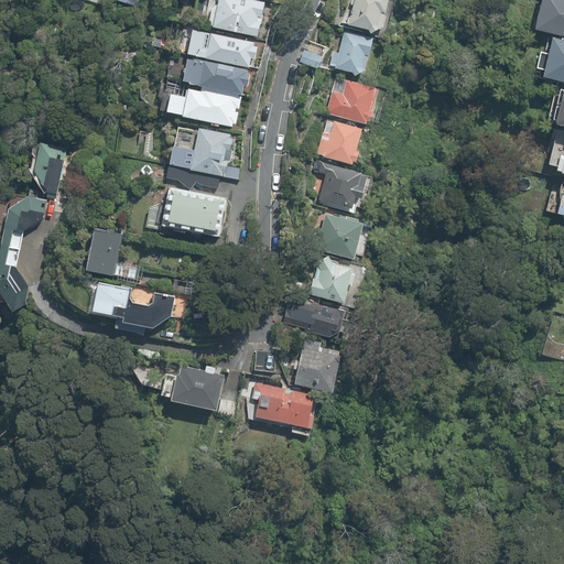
[(273,2),(259,0),(218,0),(216,25),(267,36),(273,2)]
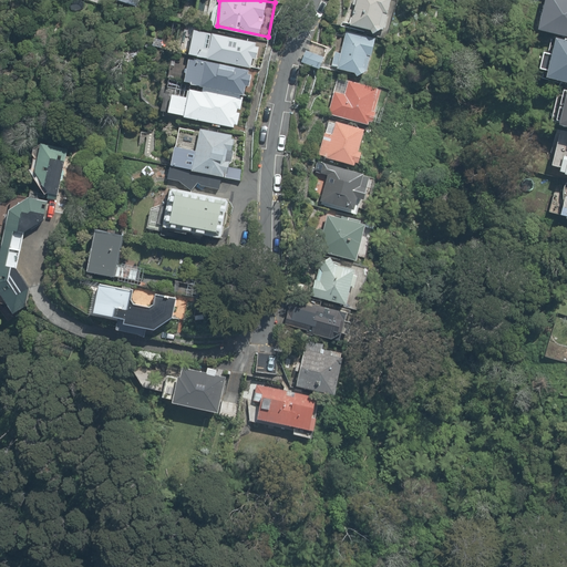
[(356,0),(349,24),(368,31),(370,35),(385,29),(391,0),(356,0)]
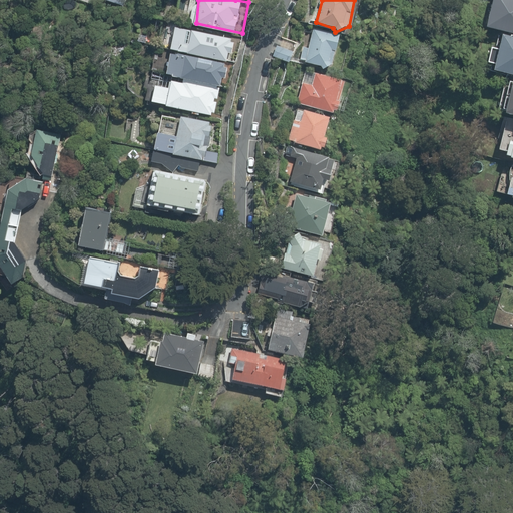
[(512,0),(495,0),(490,25),(512,29),(512,0)]
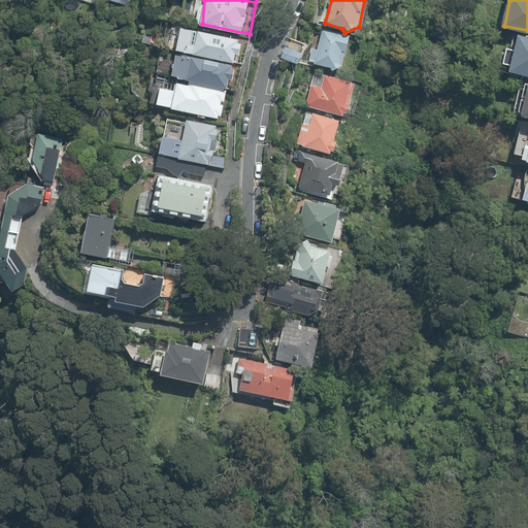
[(236,38),(179,27),(175,48),(232,61),(234,53),(238,54),(240,41),(236,40),(236,38)]
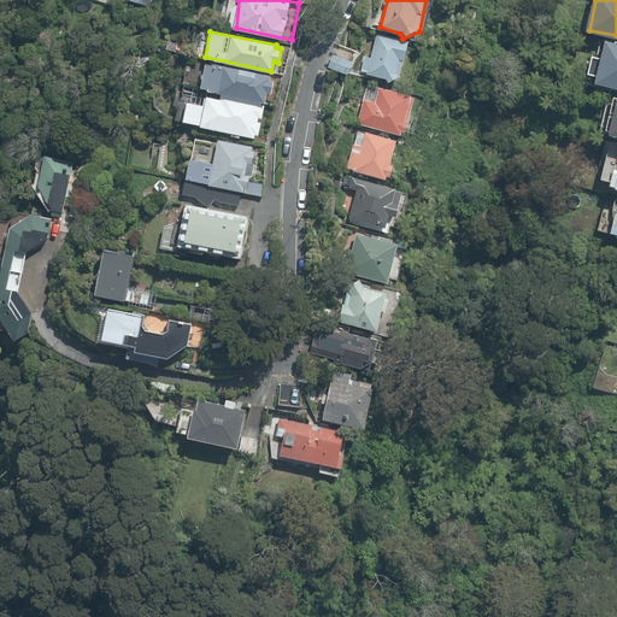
[(410,45),(376,34),(370,58),(363,58),(362,74),(399,81),(410,45)]
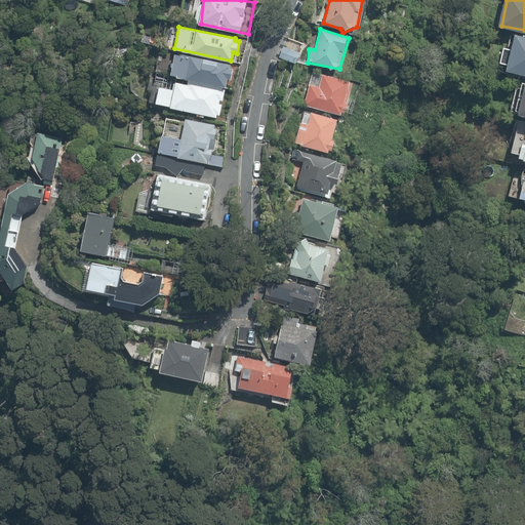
[(524,36),(516,34),(507,68),(524,72),(524,36)]
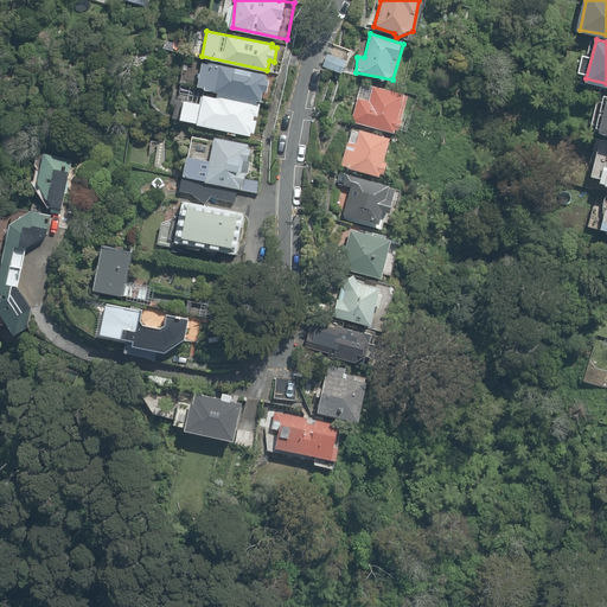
[(346,62),(327,55),(323,66),(342,75),(346,62)]
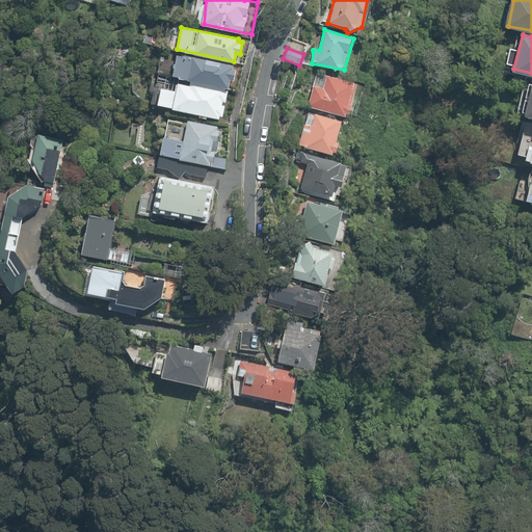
[(233,67),(178,53),(173,78),(228,90),(230,81),(233,82),(235,70),(232,69),(233,67)]
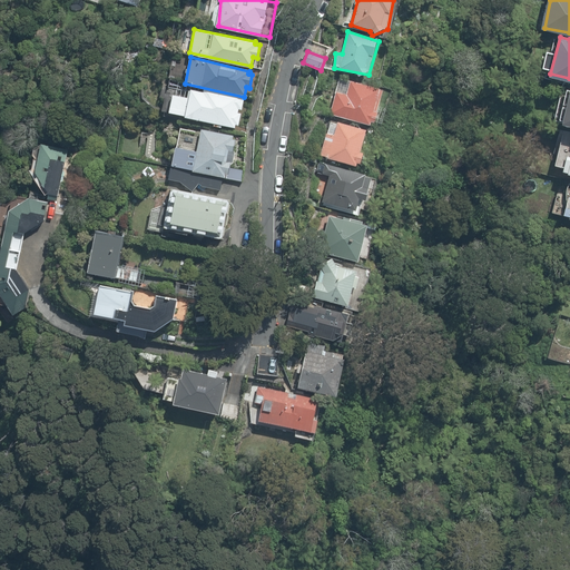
[(385,90),(351,81),(346,91),(336,92),(330,114),(375,125),(385,90)]
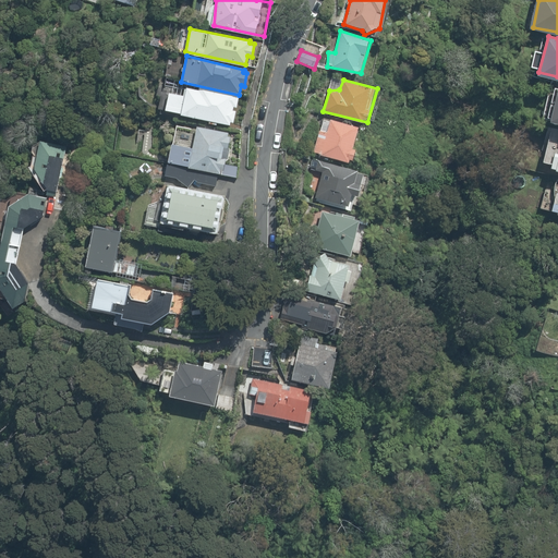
[(557,85),(548,119),(557,120),(557,85)]
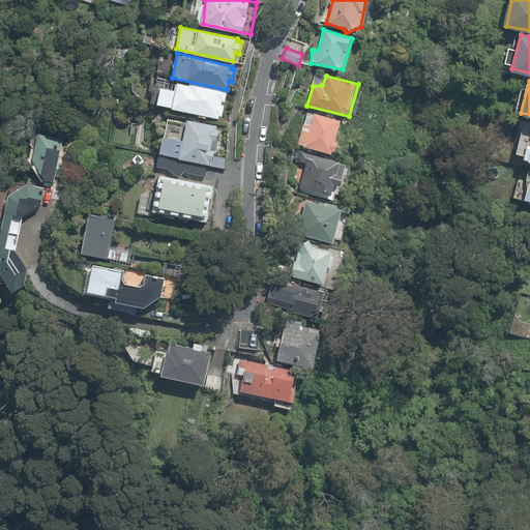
[(173,89),(159,88),(155,106),(219,118),(226,92),(176,82),(173,89)]
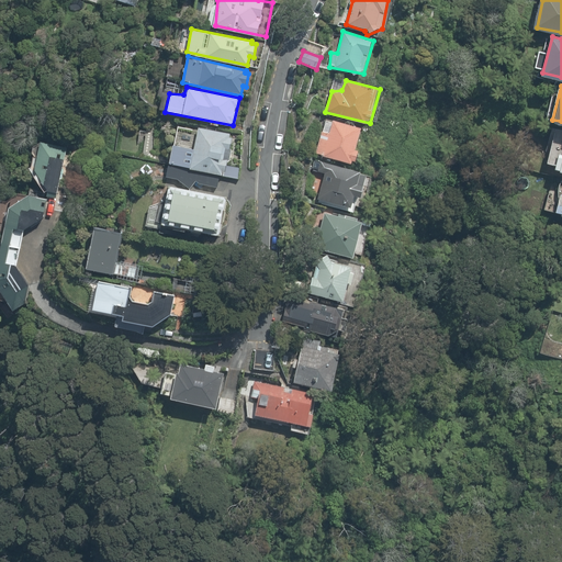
[(360,127),(325,117),(315,154),(350,164),(351,161),(355,161),(358,150),(355,149),(360,127)]
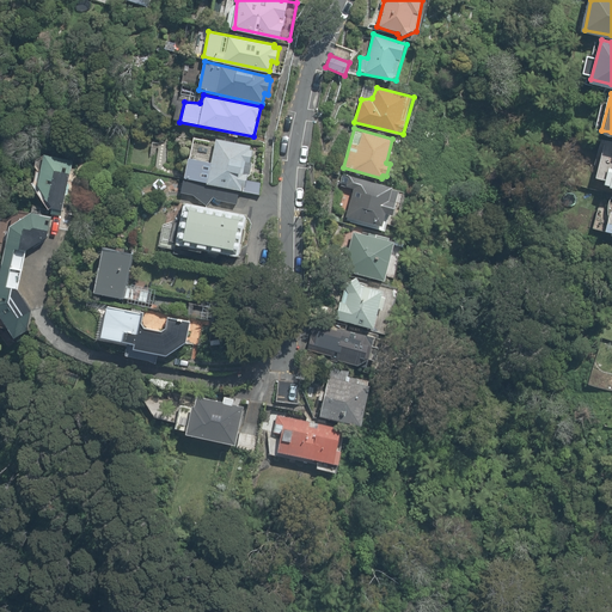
[(251,144),(213,138),(207,160),(187,158),(183,177),(244,188),(251,144)]
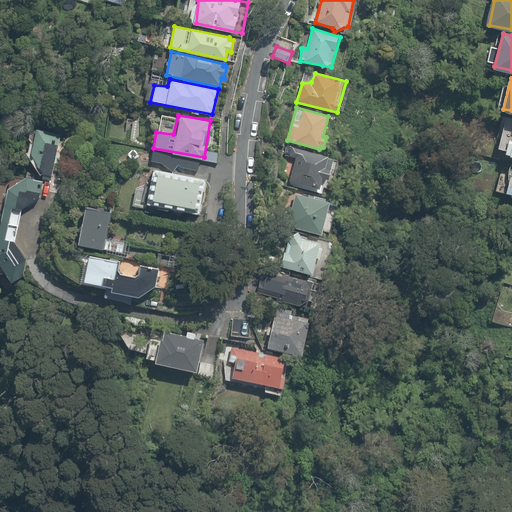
[(66,136),(40,129),(34,156),(50,174),(56,177),(66,136)]
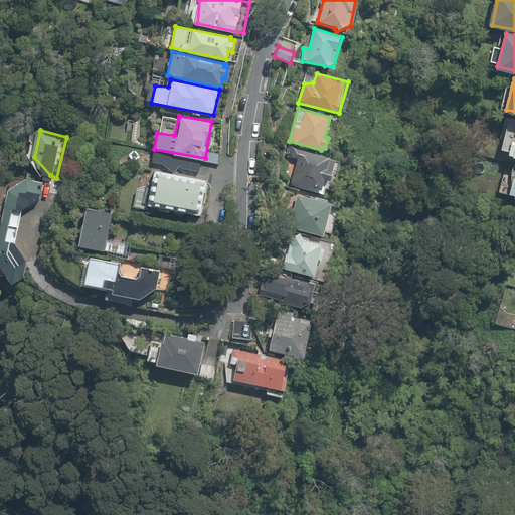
[(336,159),(293,149),(291,155),(296,158),(295,185),(325,194),(336,159)]
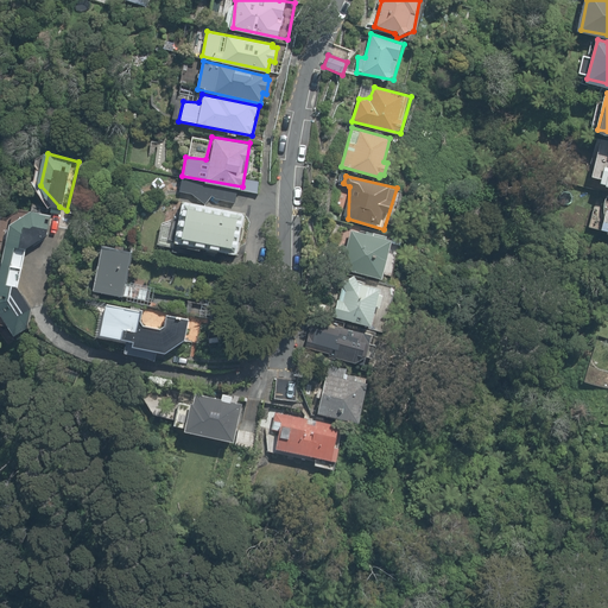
[(247,214),(183,202),(175,245),(238,258),(247,214)]
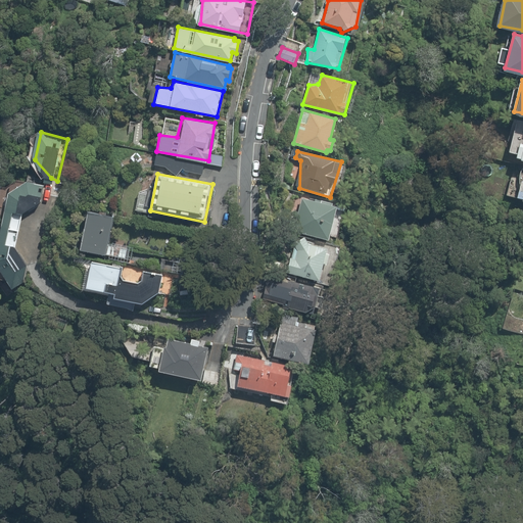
[(49,186),(32,184),(16,195),(3,266),(21,291),(38,282),(27,251),(30,214),(48,203),(49,186)]
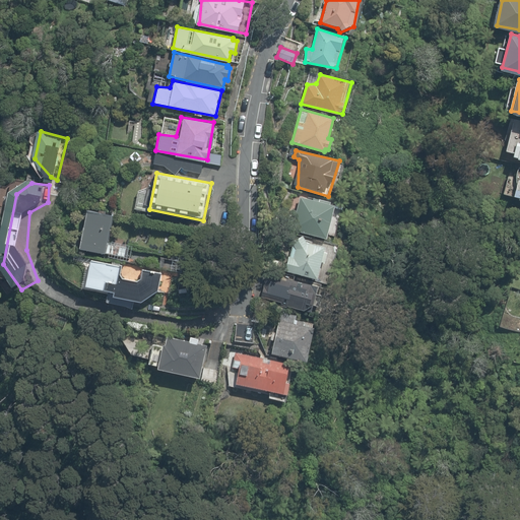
[(327,240),(335,206),(330,205),(331,203),(313,198),(313,201),(301,197),(297,211),(291,210),(289,217),(295,218),(291,230),(327,240)]
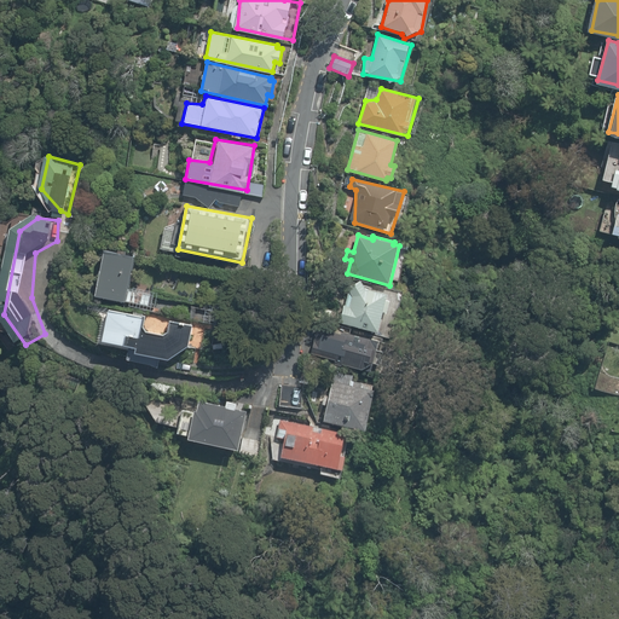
[(148,255),(116,252),(110,296),(139,306),(148,255)]
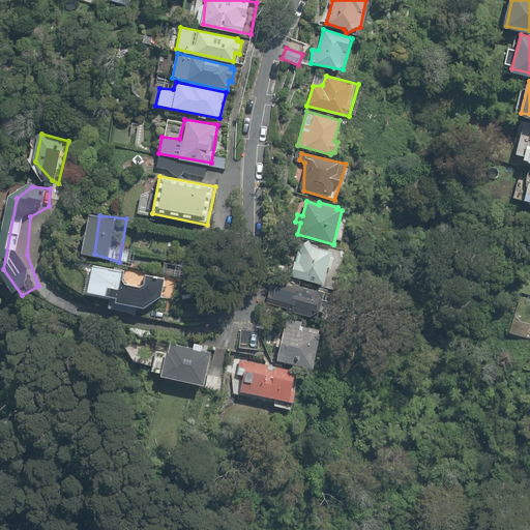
[(294,262),(290,276),(323,286),(328,268),(330,269),(333,259),(330,258),(331,254),(313,248),(308,241),(298,247),(298,249),(295,262),(294,262)]
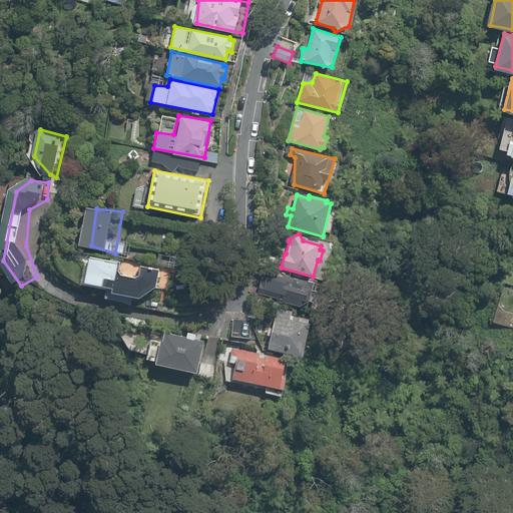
[(129,265),(97,260),(93,287),(151,300),(168,293),(172,273),(152,269),(147,282),(131,277),(129,265)]
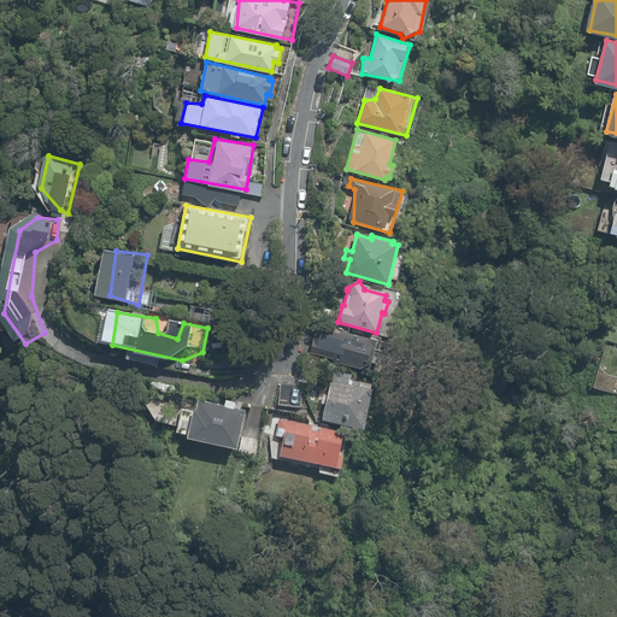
[(316,327),(309,353),(312,354),(311,357),(334,363),(333,364),(340,365),(341,364),(369,371),(377,341),(340,331),(340,334),(316,327)]
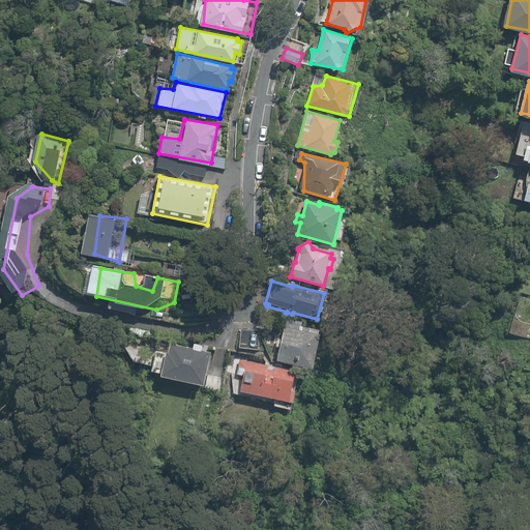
[(280,348),(276,361),(312,371),(320,335),(319,335),(320,330),(301,326),(302,322),(287,319),(285,327),(282,340),(277,339),(275,347),(280,348)]
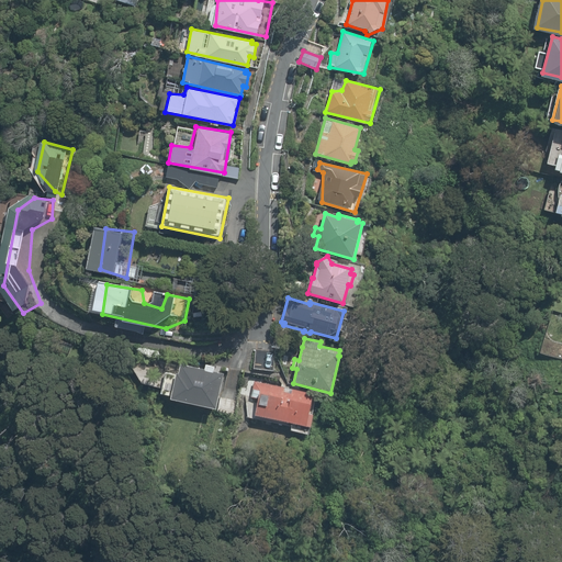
[(177,373),(170,401),(216,411),(224,374),(214,372),(215,367),(205,364),(204,370),(181,364),(179,374),(177,373)]
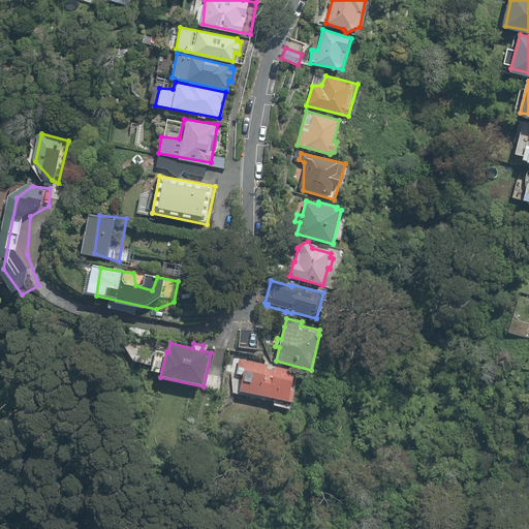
[(243,376),(240,392),(292,403),(296,392),(290,391),(294,371),(240,360),(236,374),(243,376)]
